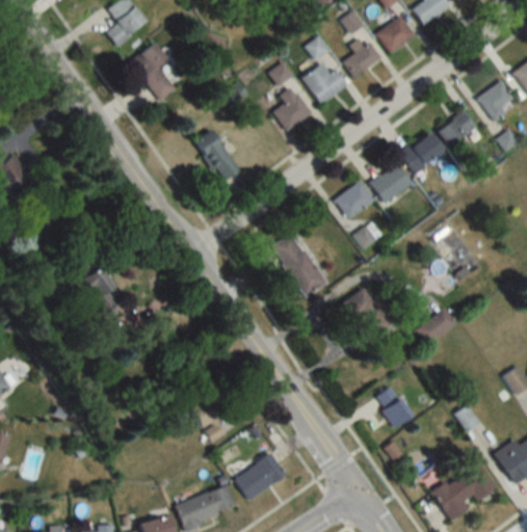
[(149,21),(131,0),(116,0),(107,8),(119,21),(106,31),(117,46),(149,21)]
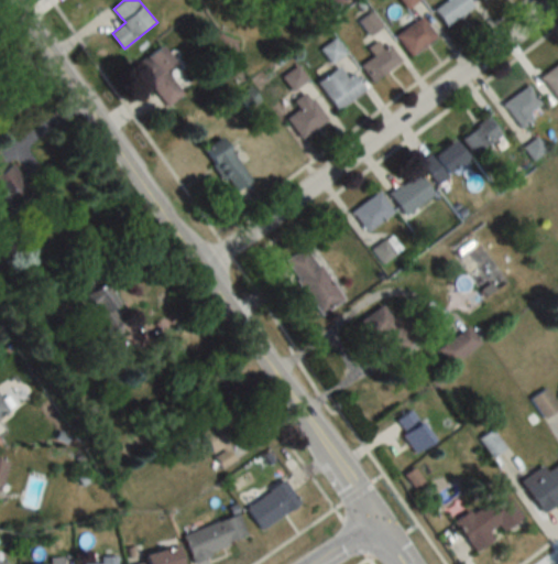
[(477,7),(471,0),(448,0),(437,8),(449,26),(477,7)]
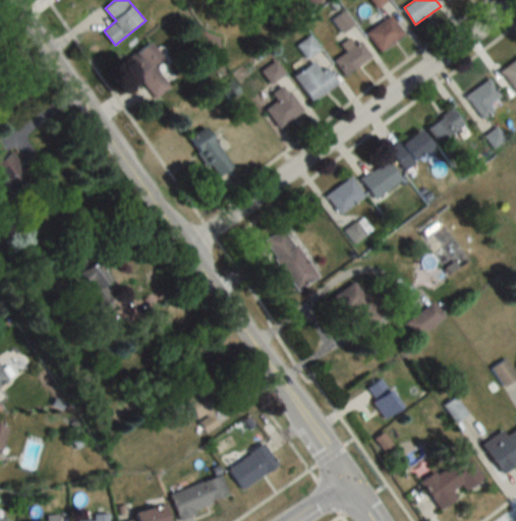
[(406,34),(392,15),(368,33),(383,52),(406,34)]
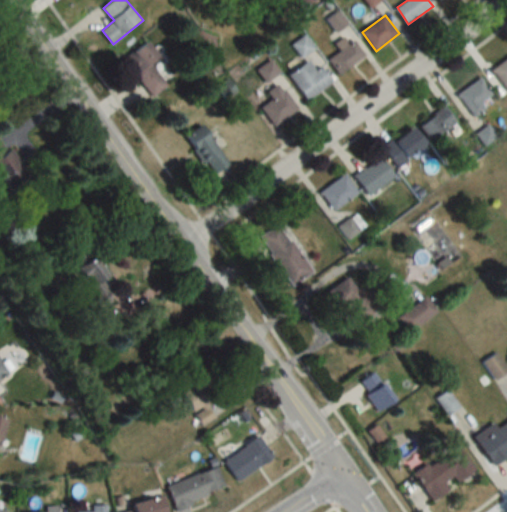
[(316,48),(307,36),(295,44),(304,57),(316,48)]
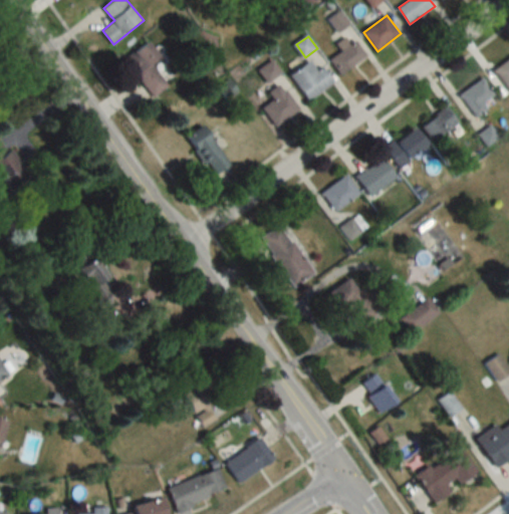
[(154,96),(170,85),(154,61),(162,56),(151,40),(125,57),(154,96)]
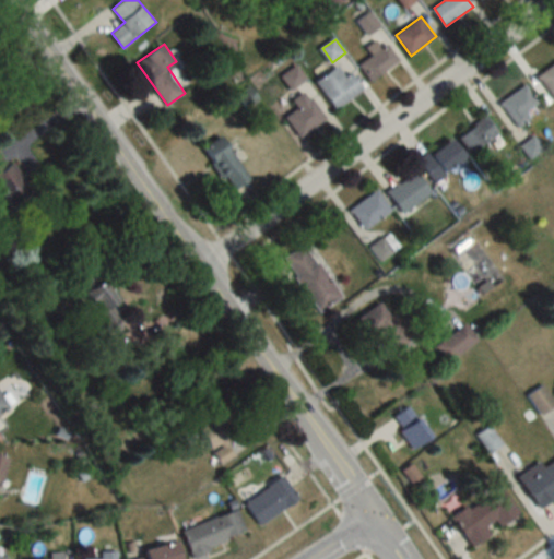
[(401,60),(388,44),(361,64),(373,81),(401,60)]
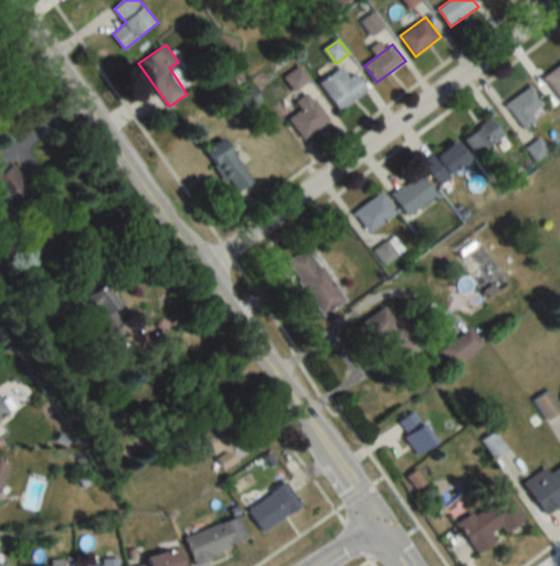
[(351,76),(346,66),(321,80),(339,109),(369,93),(358,73),(351,76)]
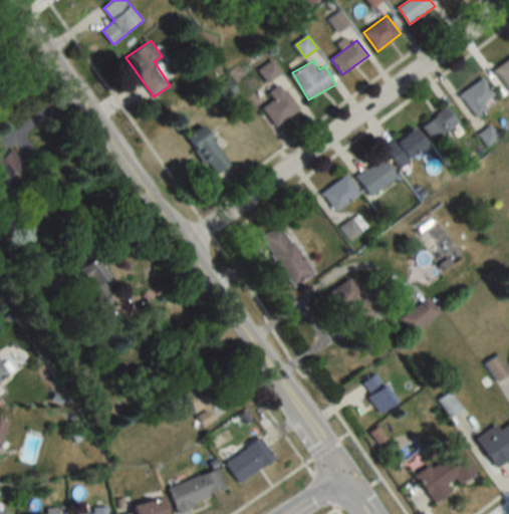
[(508,60),(496,67),(508,89),(508,60)]
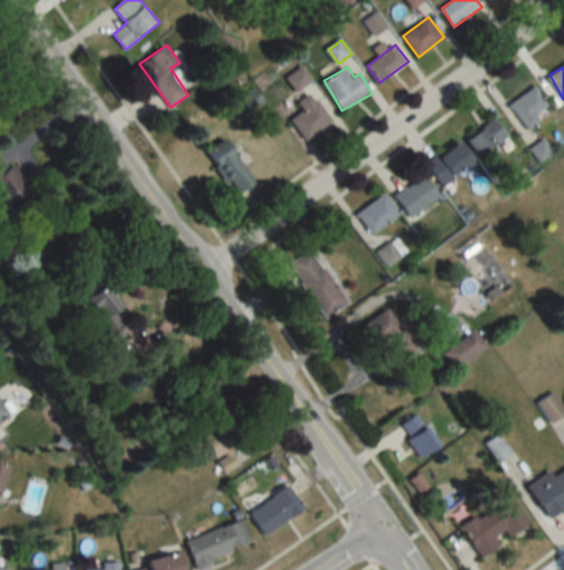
[(538,112),(550,105),(537,86),(513,102),(530,129),(543,120),(538,112)]
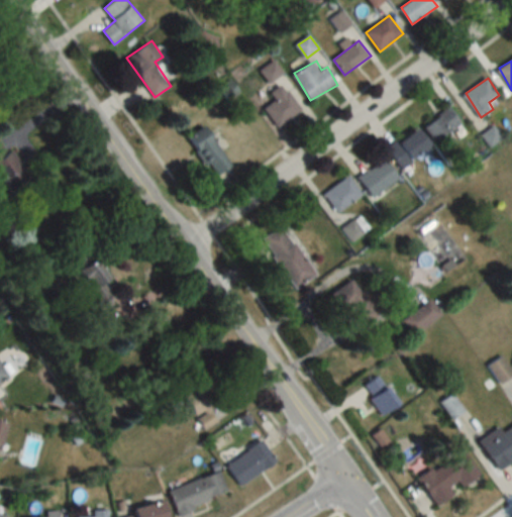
[(275,101),(266,108),(280,126),(303,109),(283,83),(270,94),(275,101)]
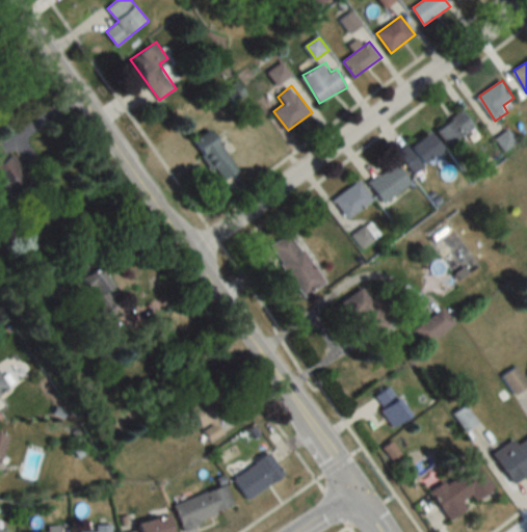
[(438,129),(448,145),(476,127),(466,110),(438,129)]
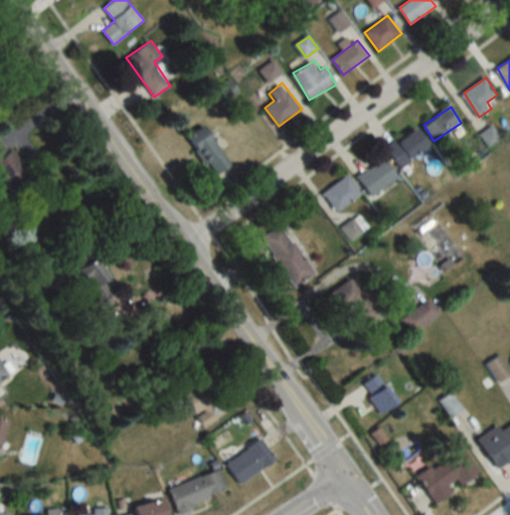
[(232,165),(206,125),(189,136),(215,176),(232,165)]
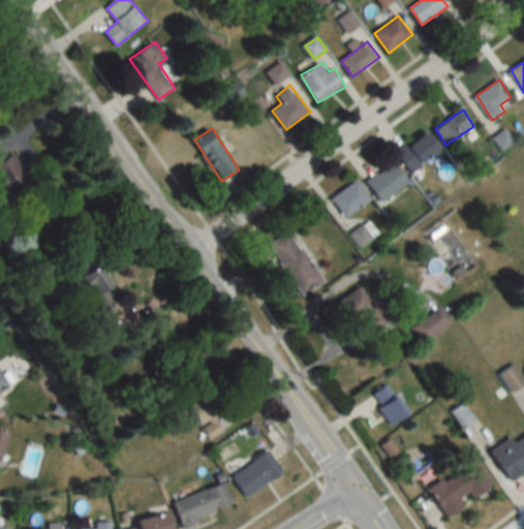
[(398,149),(411,174),(424,166),(421,160),(440,150),(429,131),(398,149)]
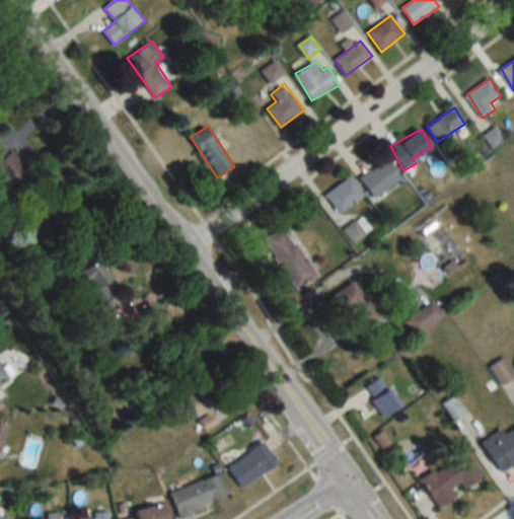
[(0,175),(11,195),(33,181),(14,149),(9,152),(2,140),(0,140),(0,175)]
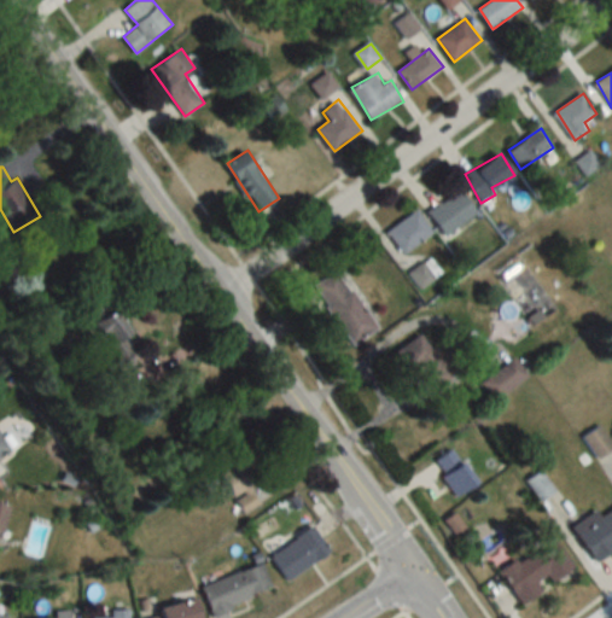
[(431,209),(444,234),(478,216),(465,191),(431,209)]
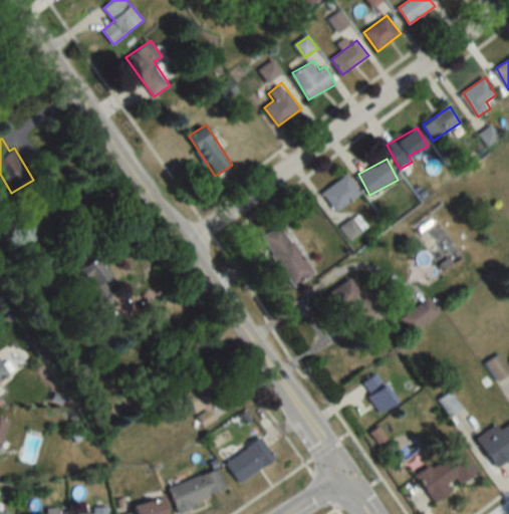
[(323,192),(337,212),(362,194),(348,175),(323,192)]
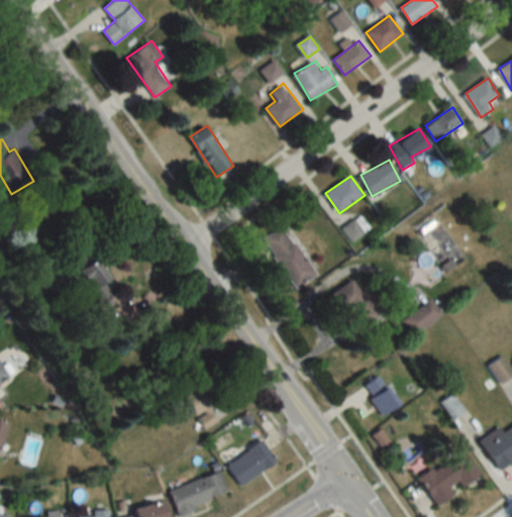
[(368,229),(355,219),(345,231),(357,241),(368,229)]
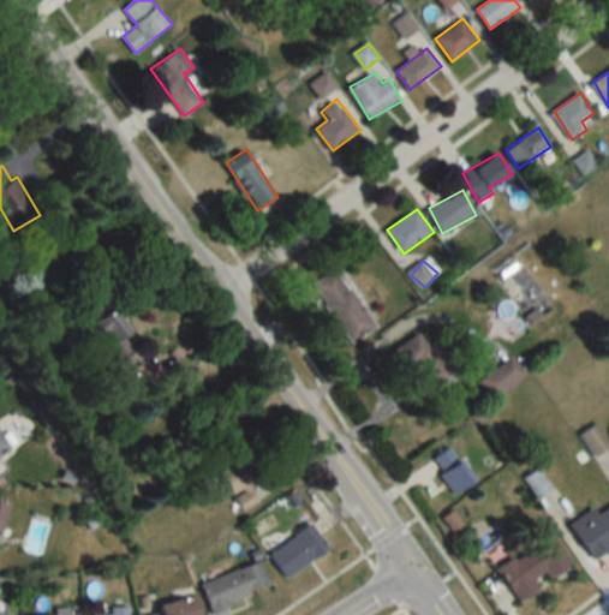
[(353,345),(378,328),(340,268),(315,284),(353,345)]
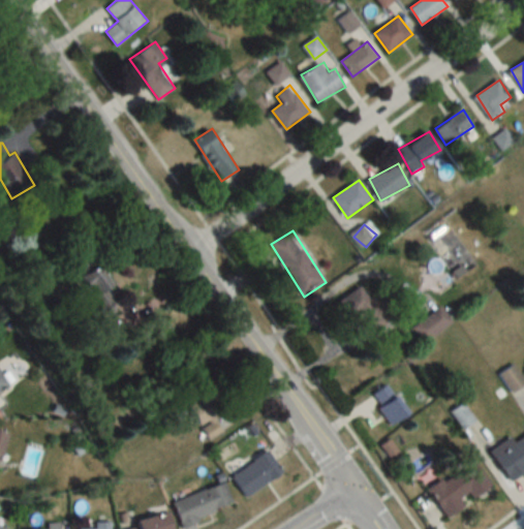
[(80,277),(96,299),(114,285),(98,263),(80,277)]
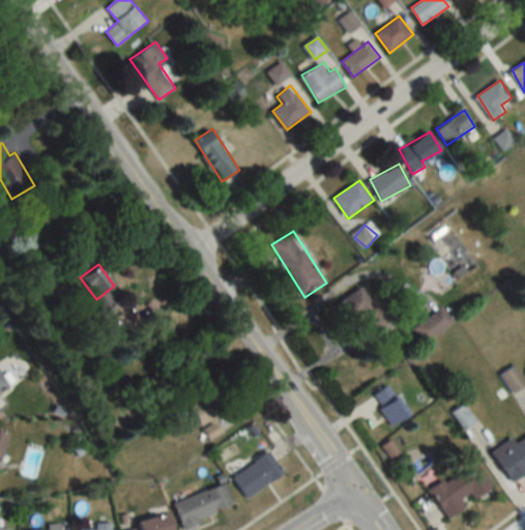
[(348,296),(363,328),(381,319),(366,287),(348,296)]
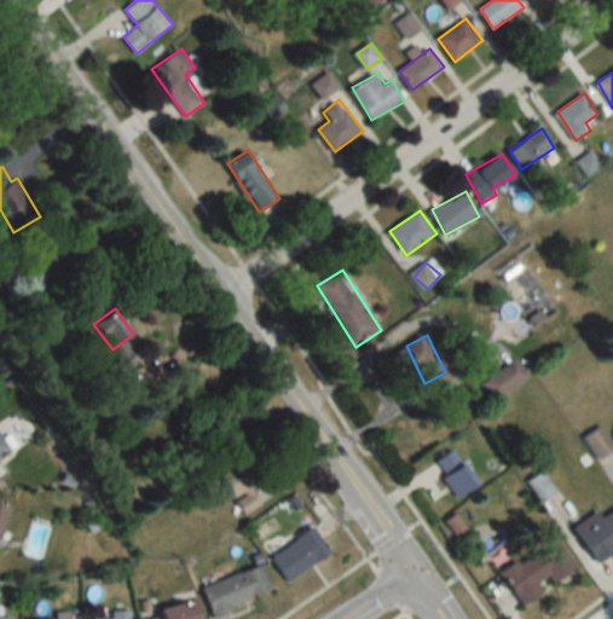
[(532,377),(520,359),(485,383),(498,401),(532,377)]
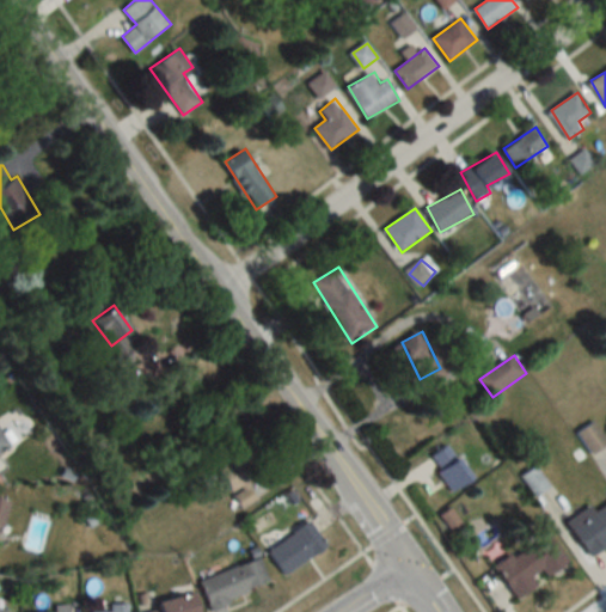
[(0,464),(4,471),(11,467),(2,452),(12,447),(0,422),(0,464)]
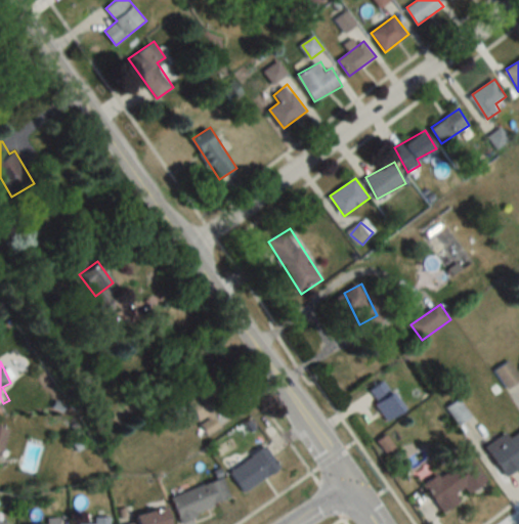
[(187,397),(206,436),(223,428),(214,407),(228,401),(219,382),(187,397)]
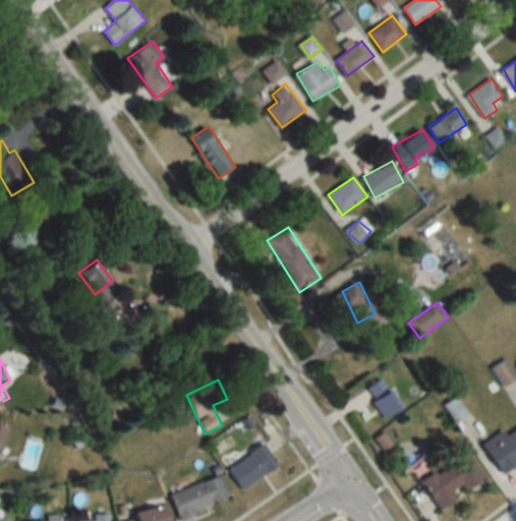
[(388,418),(403,407),(383,380),(367,391),(388,418)]
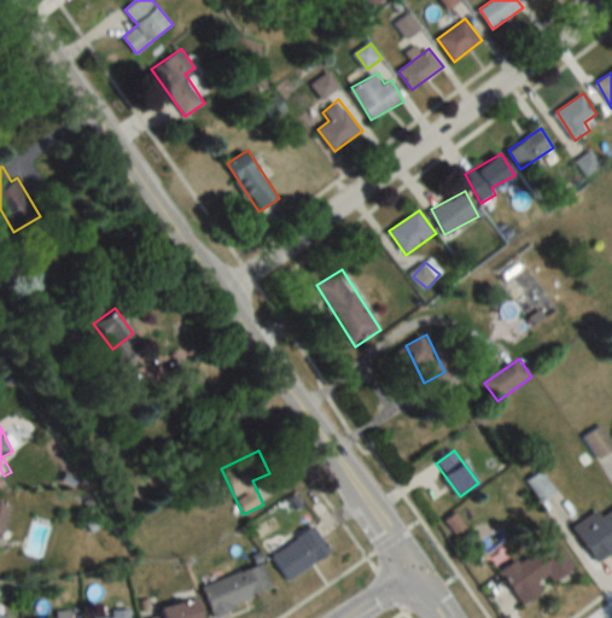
[(599,511),(575,528),(598,561),(611,552),(611,511),(604,517),(599,511)]
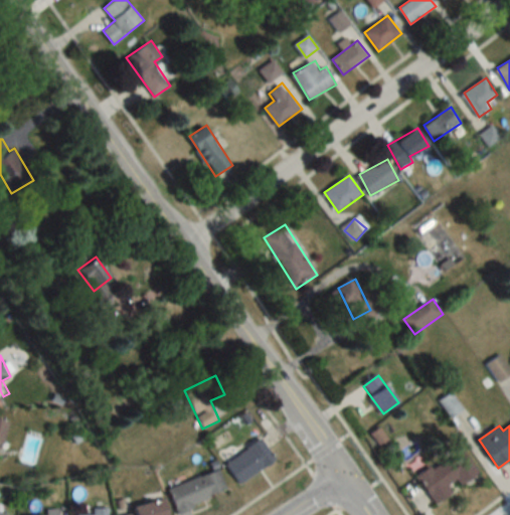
[(241,484),(277,460),(263,438),(226,463),(241,484)]
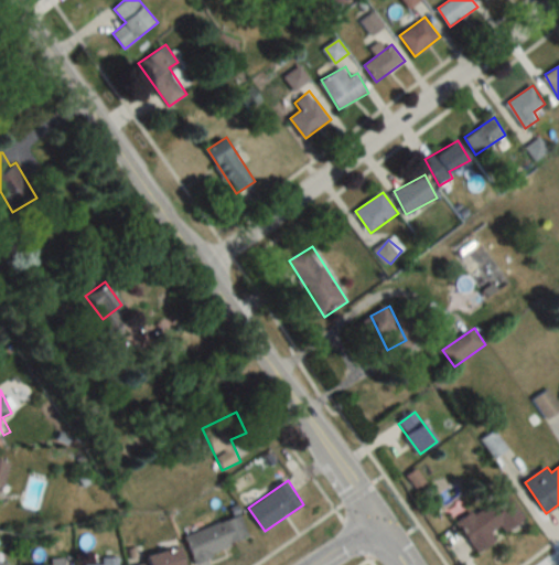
[(526,520),(506,491),(459,524),(480,554),(500,541),(494,533),(502,528),(506,534),(526,520)]
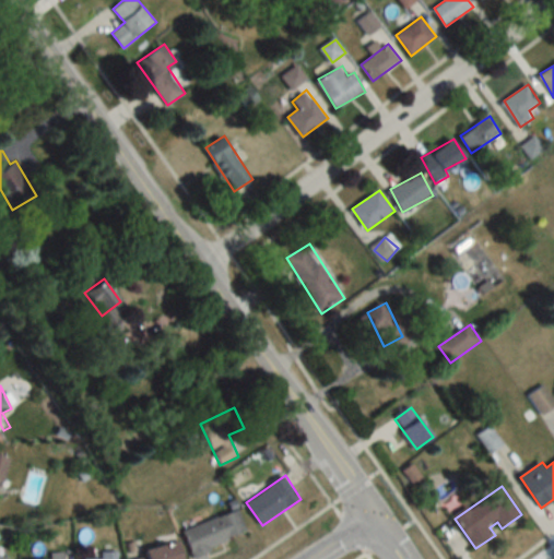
[(192,552),(248,535),(240,510),(185,528),(192,552)]
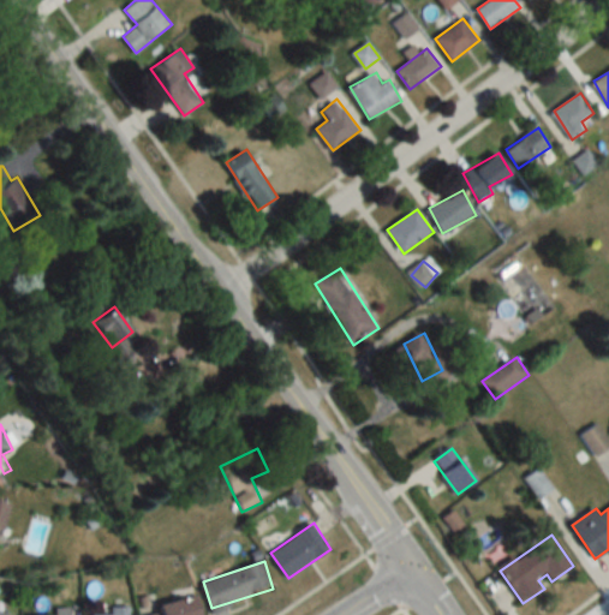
[(203,614),(197,595),(145,610),(145,614),(203,614)]
